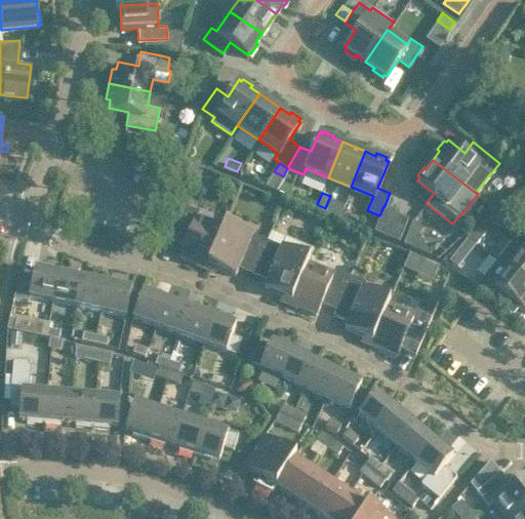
[(285,201),(281,211),(291,214),(294,204),(285,201)]
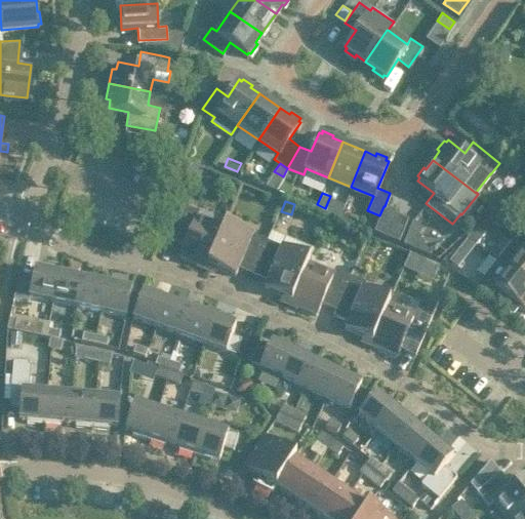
[(184,202),(169,236),(185,242),(179,253),(207,266),(209,262),(208,262),(224,224),(224,223),(198,212),(200,208),(184,202)]
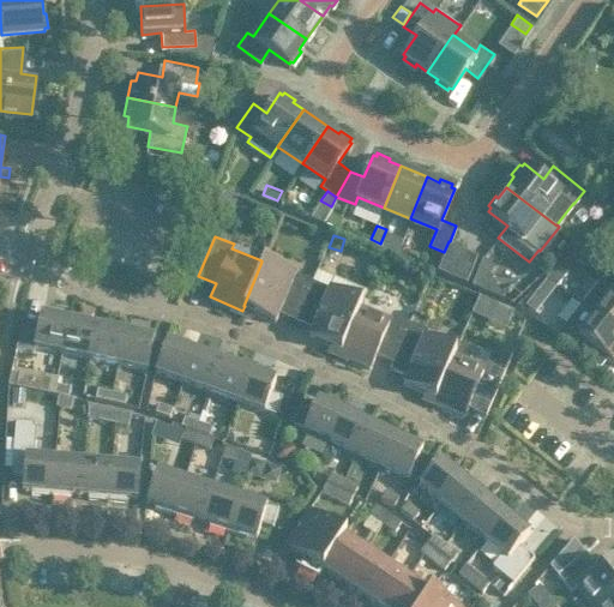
[(463,246),(450,241),(449,241),(444,252),(438,268),(452,274),(463,246)]
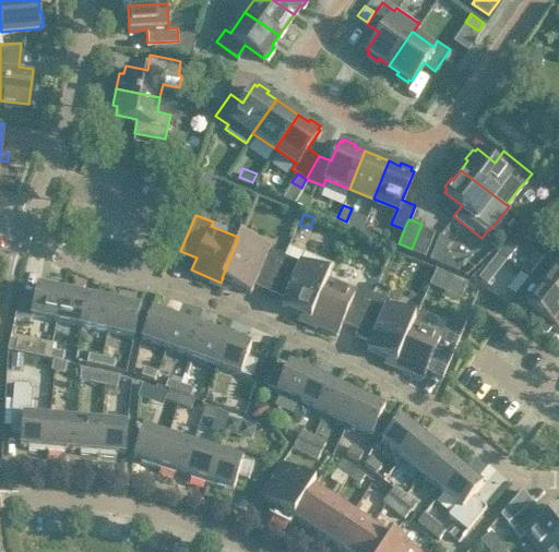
[(520,229),(524,234),(532,239),(539,230),(528,220),(520,229)]
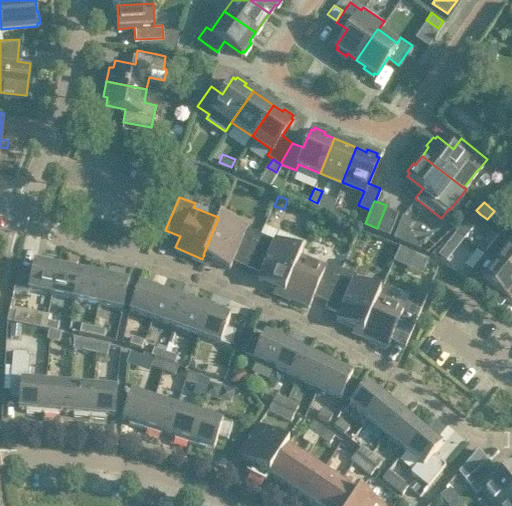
[(386,205),(377,228),(389,233),(398,211),(386,205)]
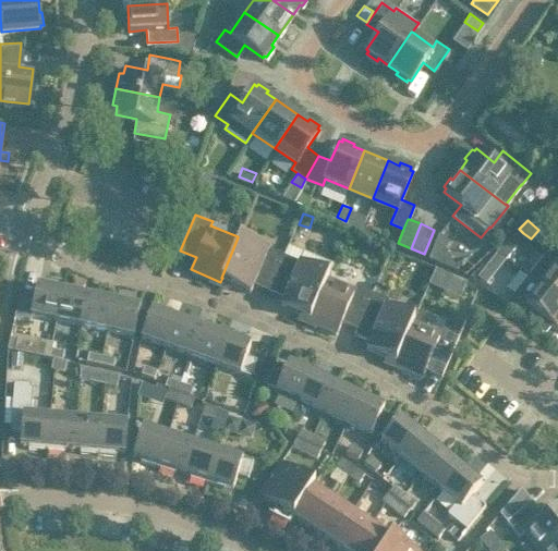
[(439,232),(429,256),(439,259),(448,239),(439,232)]
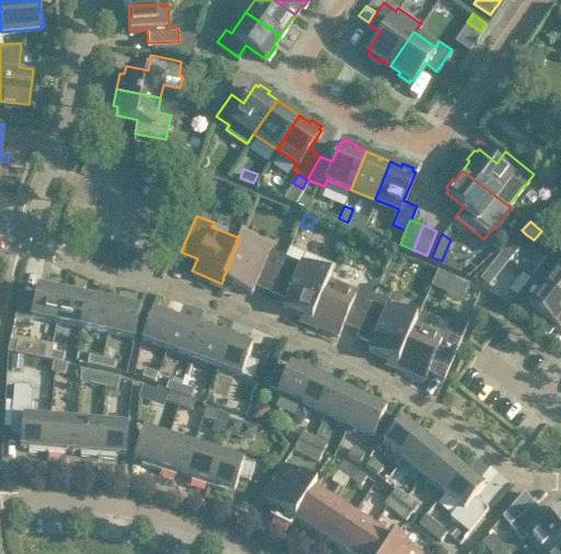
[(254,283),(270,289),(285,253),(241,234),(239,238),(239,239),(222,279),(224,279),(251,291),(254,283)]
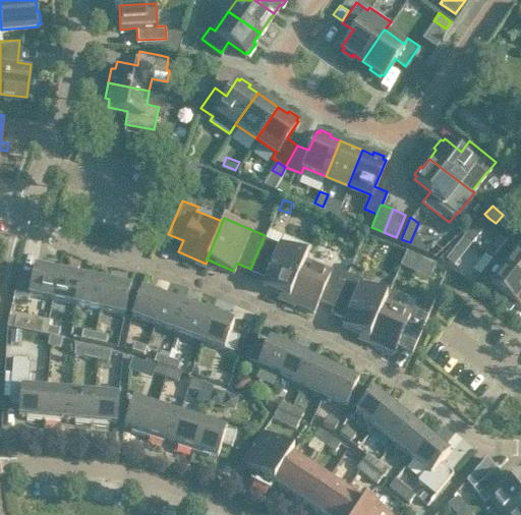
[(480,228),(474,223),(464,232),(472,238),(480,228)]
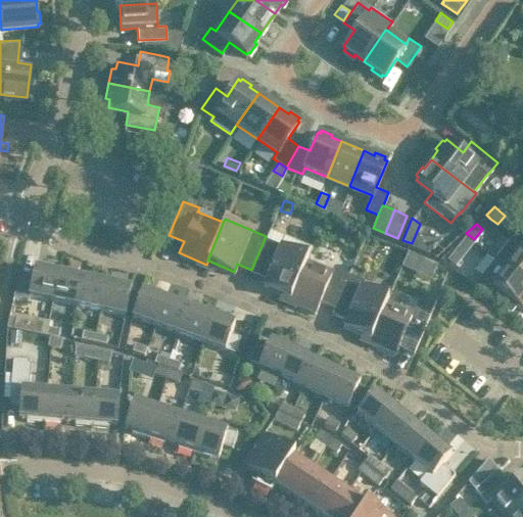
[(511,235),(494,256),(522,279),(522,244),(511,235)]
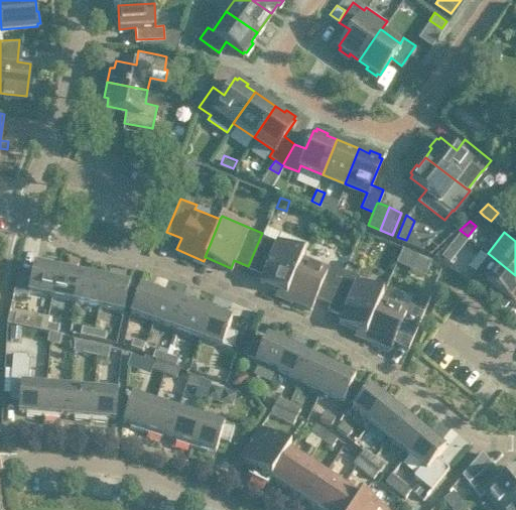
[(262,233),(248,266),(263,272),(260,280),(285,291),(286,291),(302,254),(304,251),(262,233)]
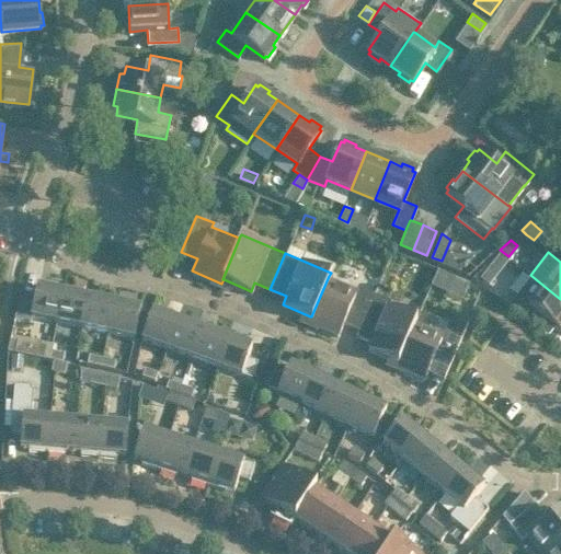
[(438,267),(432,283),(442,288),(462,297),(469,280),(448,272),(438,267)]
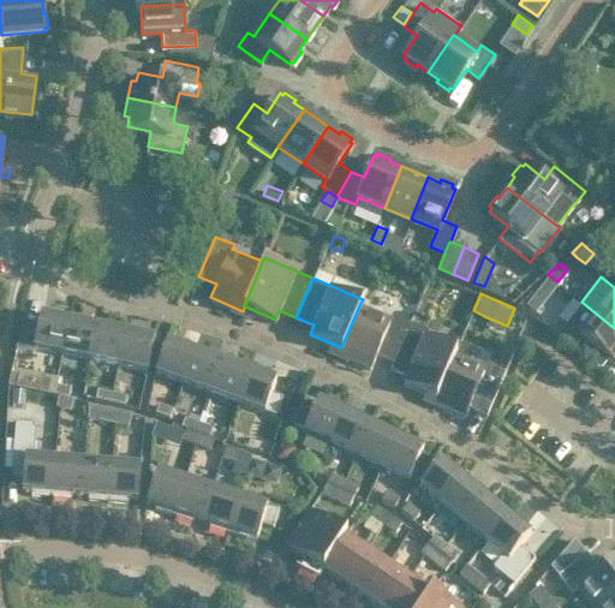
[(532,293),(527,300),(537,308),(542,302),(532,293)]
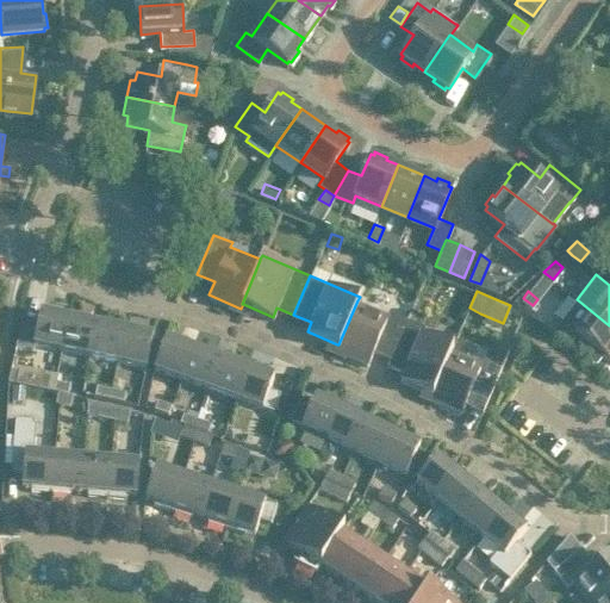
[(609,356),(609,325),(577,299),(553,329),(553,330),(554,330),(591,360),(599,349),(609,356)]
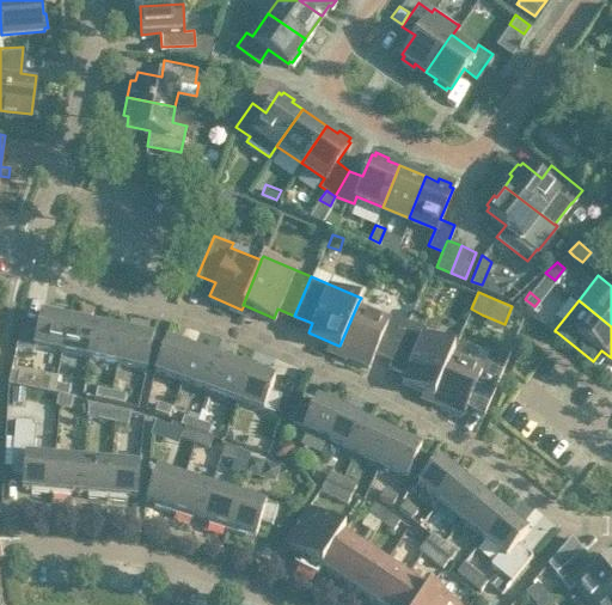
[(375,349),(391,356),(392,356),(409,317),(390,310),(389,315),(359,301),(340,346),(338,346),(337,349),(369,364),(375,349)]
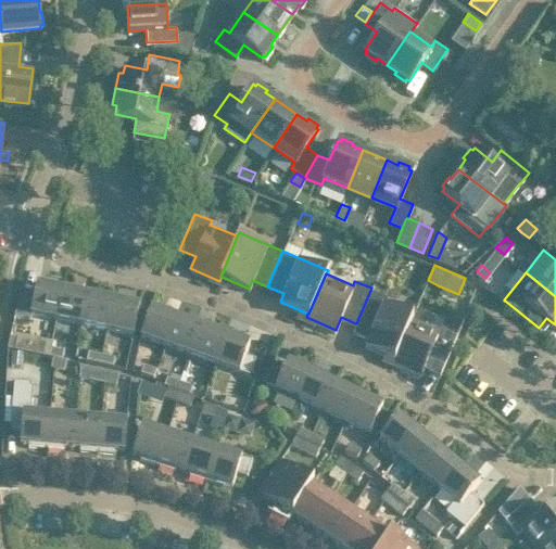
[(20,286),(14,313),(29,316),(30,310),(57,316),(63,286),(63,283),(47,279),(46,282),(37,281),(35,289),(20,286)]
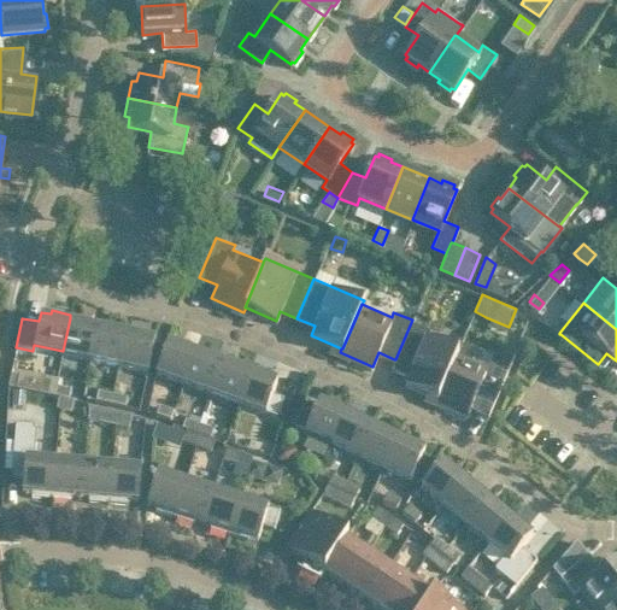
[(70,318),(63,351),(90,357),(98,324),(88,322),(89,318),(70,315),(70,318)]
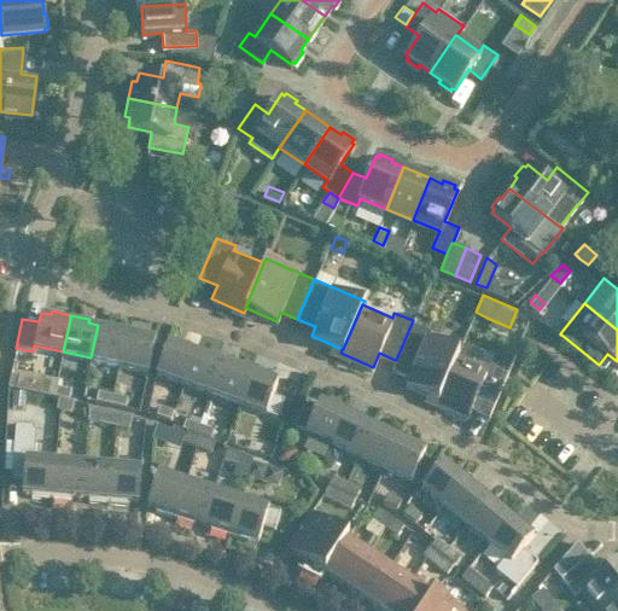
[(406,383),(437,396),(438,397),(456,353),(458,353),(459,348),(427,335),(431,329),(413,320),(396,360),(395,360),(392,367),(410,374),(406,383)]
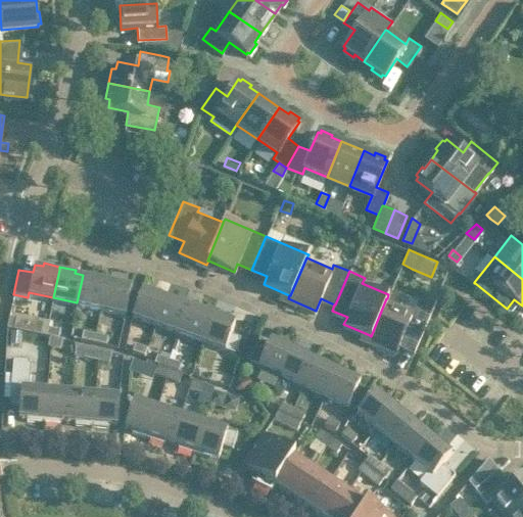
[(83,275),(77,302),(101,308),(106,279),(107,276),(91,273),(91,276),(83,275)]
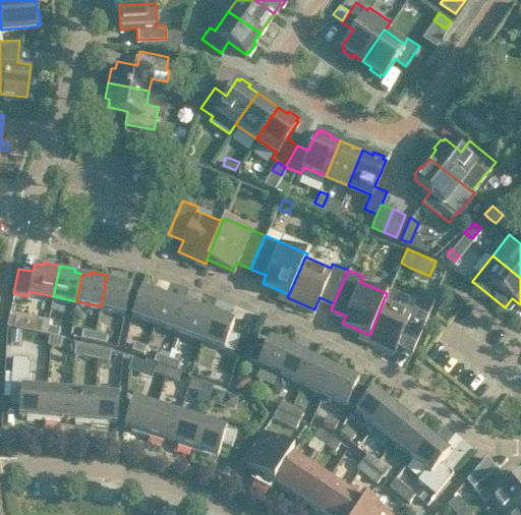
[(106,278),(101,306),(125,311),(130,283),(122,282),(123,279),(107,275),(106,278)]
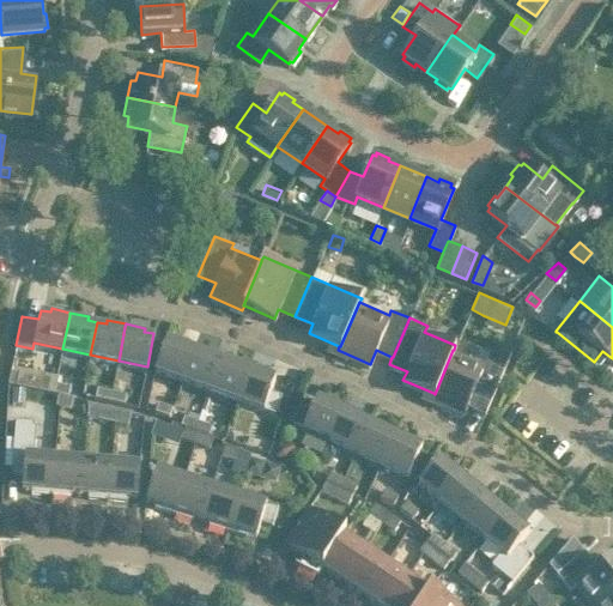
[(182,377),(195,343),(177,337),(175,340),(167,337),(156,368),(182,377)]
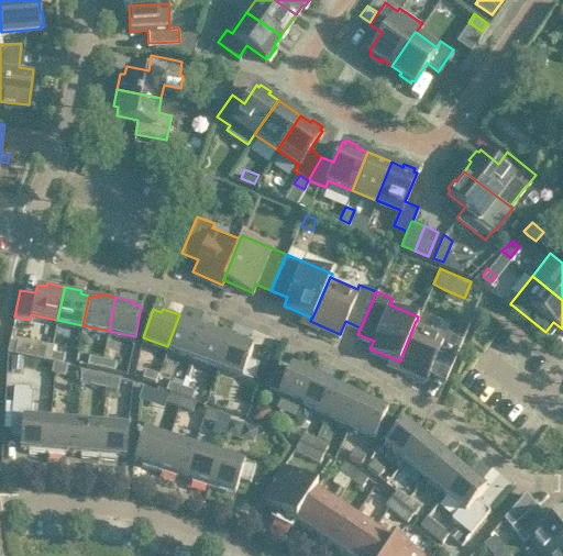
[(202,326),(195,324),(196,320),(179,314),(167,346),(192,355),(202,326)]
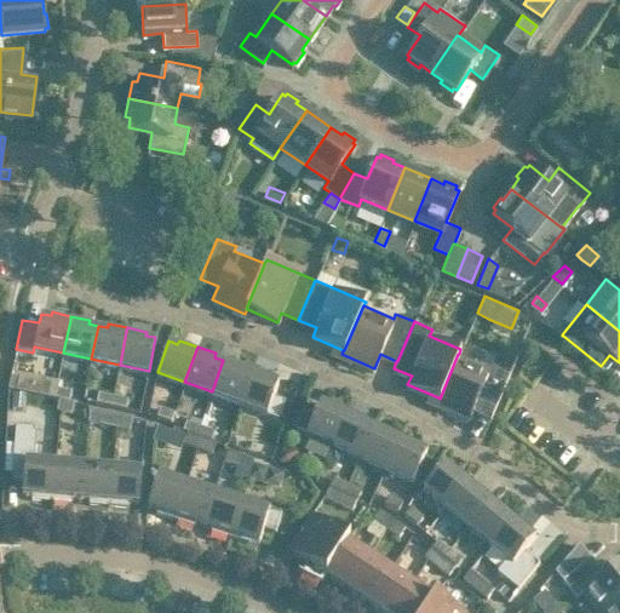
[(440,399),(438,397),(437,402),(470,416),(472,408),(491,416),(510,370),(491,362),(488,367),(459,354),(458,354),(440,399)]
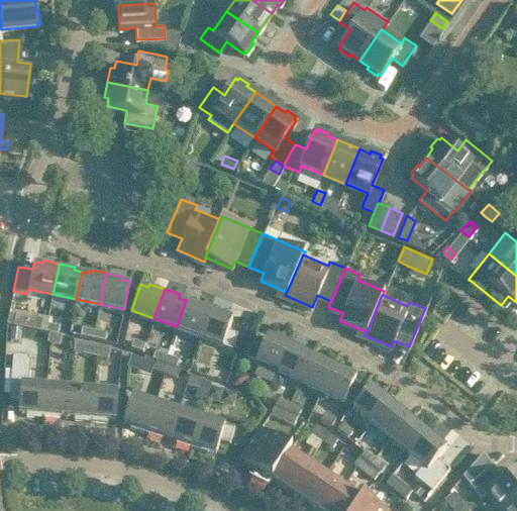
[(209,308),(210,305),(195,300),(194,303),(186,300),(177,326),(200,335),(209,308)]
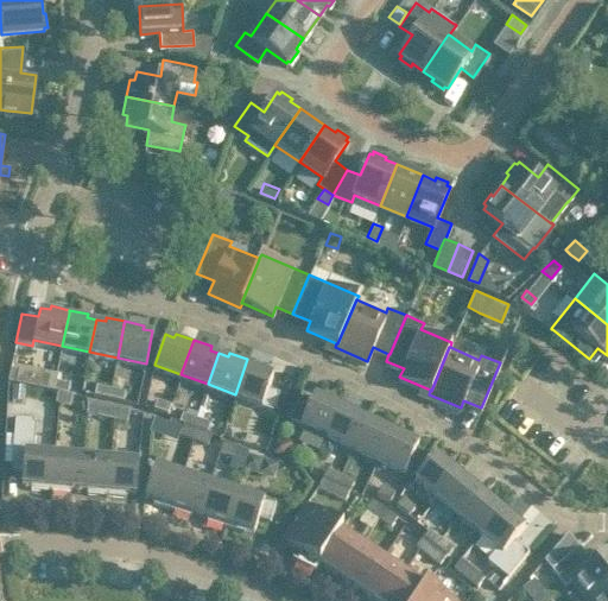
[(273,372),(264,369),(265,366),(247,359),(246,362),(235,394),(273,407),(279,390),(268,385),(273,372)]
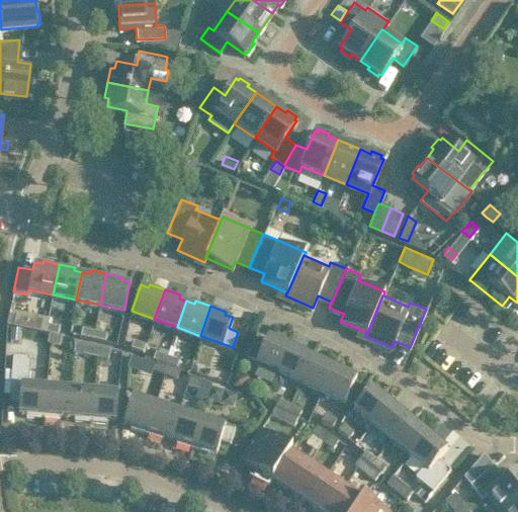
[(9,311),(7,322),(21,325),(24,311),(16,309),(16,313),(9,311)]
